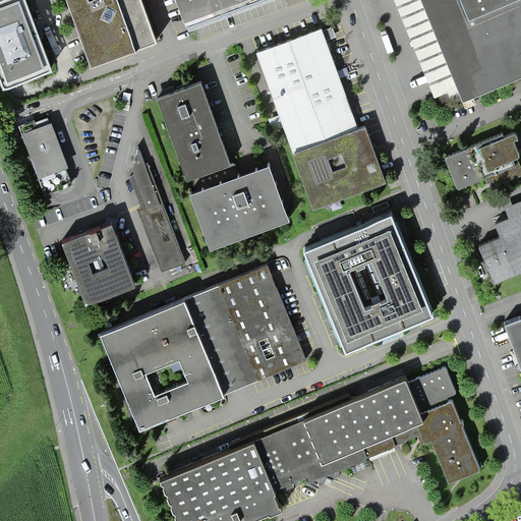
[(18,0),(0,0),(0,83),(44,68),(18,0)]
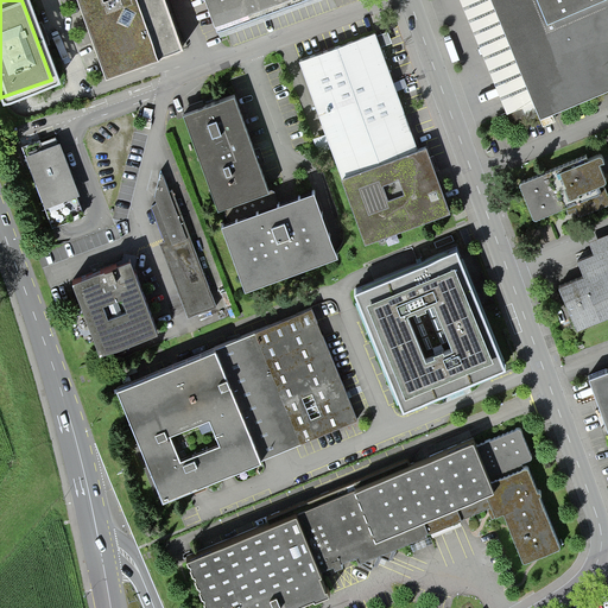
[(76,0),(103,74),(182,45),(165,0),(76,0)]
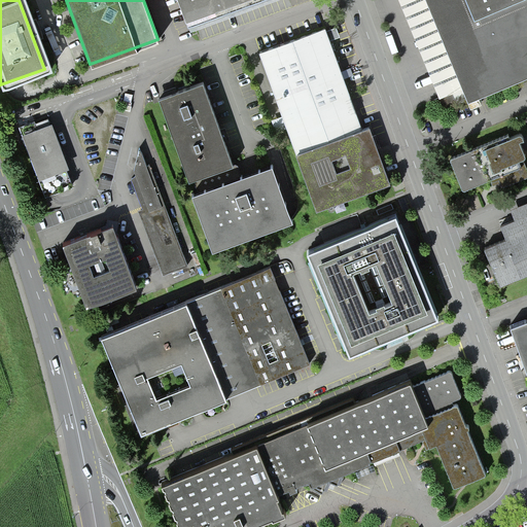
[(180,0),(188,21),(247,0),(180,0)]
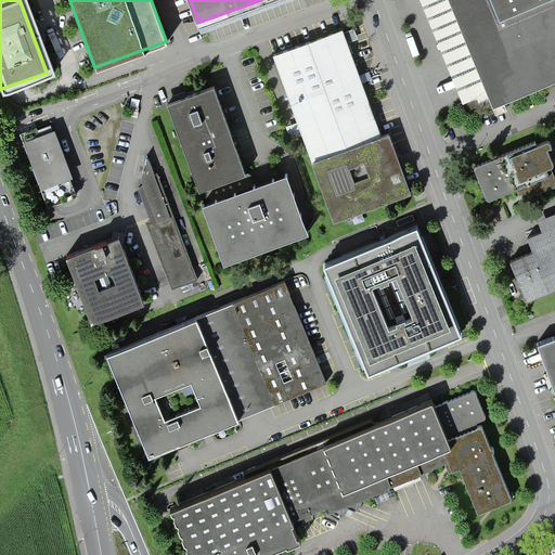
[(554,0),(450,0),(489,94),(462,105),(466,117),(554,81),(554,0)]
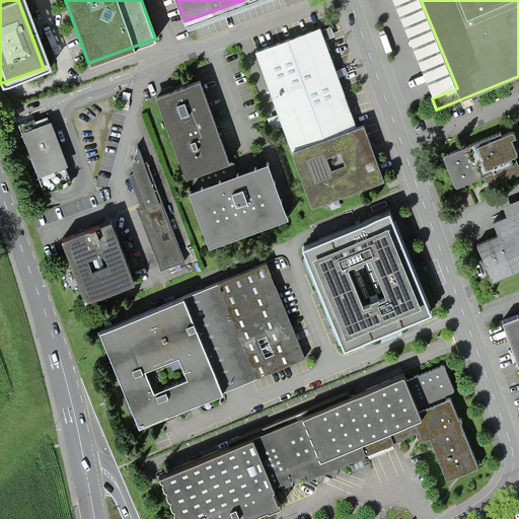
[(255,52),(293,151),(313,207),(385,180),(364,125),(358,127),(321,27),(255,52)]
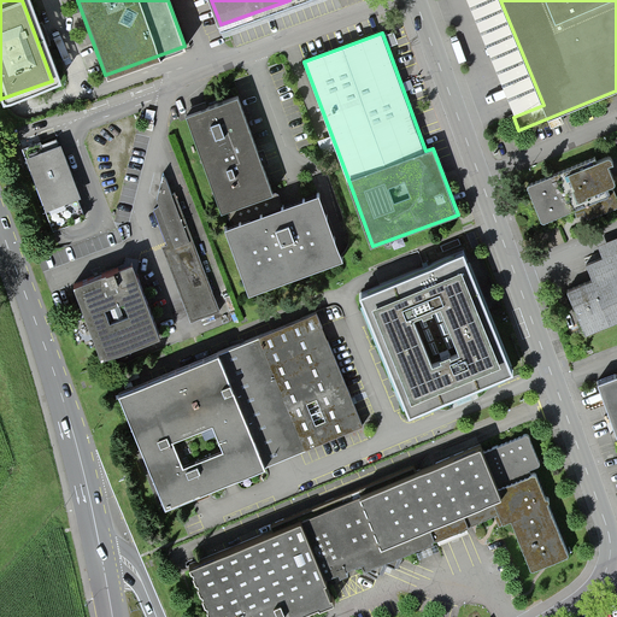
[(228,229),(251,289),(342,256),(319,195),(274,213),(268,198),(276,194),(239,95),(186,116),(222,212),(231,209),(238,225),(228,229)]
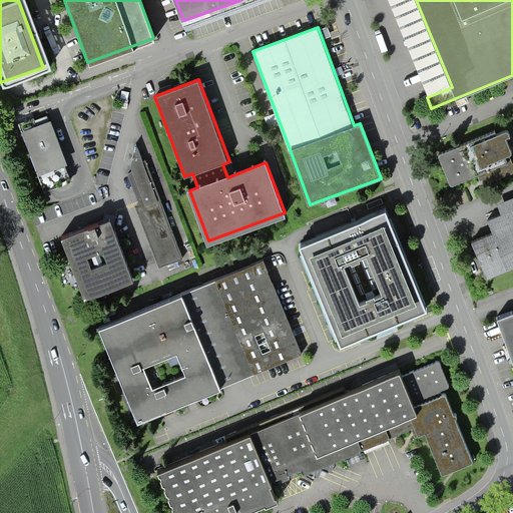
[(29,124),(21,127),(44,189),(51,186),(71,179),(48,117),(29,124)]
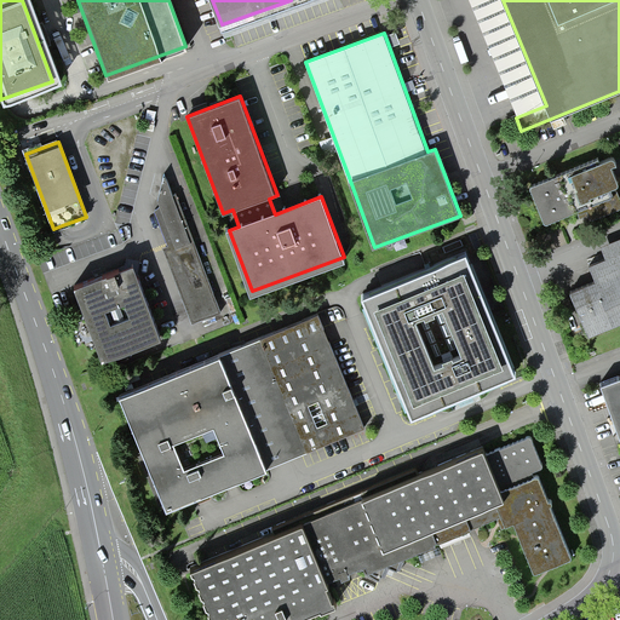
[(592,219),(619,208),(619,194),(615,195),(613,188),(619,185),(619,182),(614,167),(619,166),(615,158),(602,164),(601,159),(532,185),(546,224),(579,211),(583,218),(590,214),(592,219)]
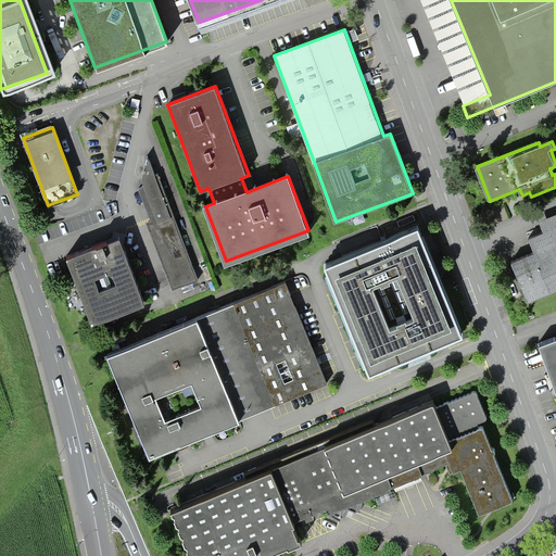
[(146,222),(173,289),(197,280),(147,154),(138,191),(149,219),(146,222)]
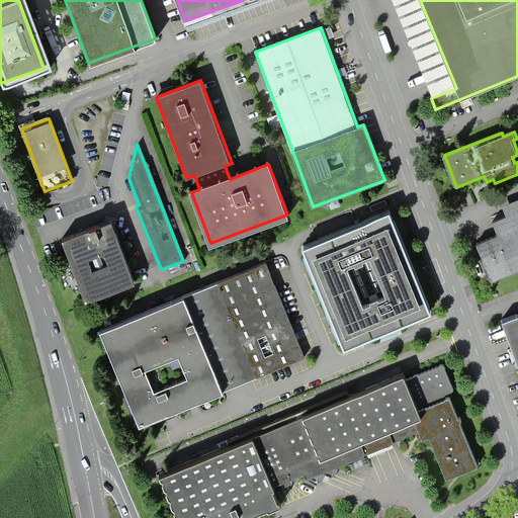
[(492,281),(517,270),(517,199),(504,205),(508,216),(493,222),(498,235),(477,244),(492,281)]
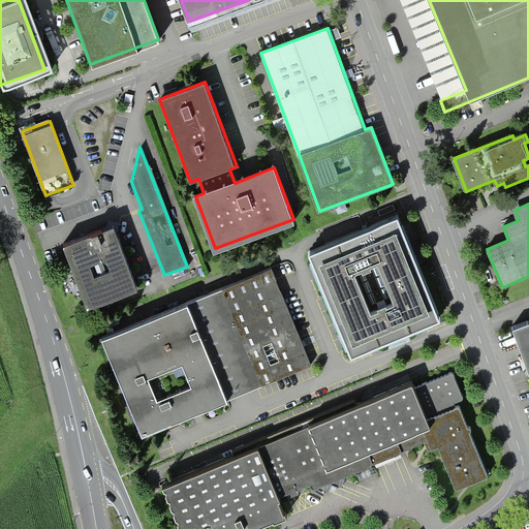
[(353,356),(441,319),(398,217),(310,254),(353,356)]
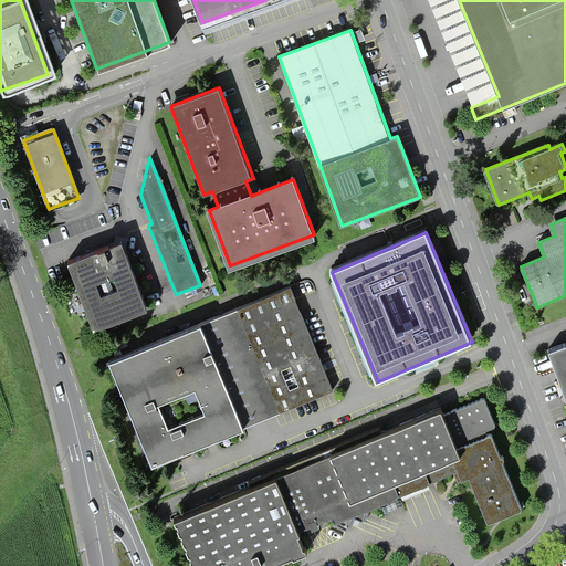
[(122,244),(67,264),(92,328),(146,308),(122,244)]
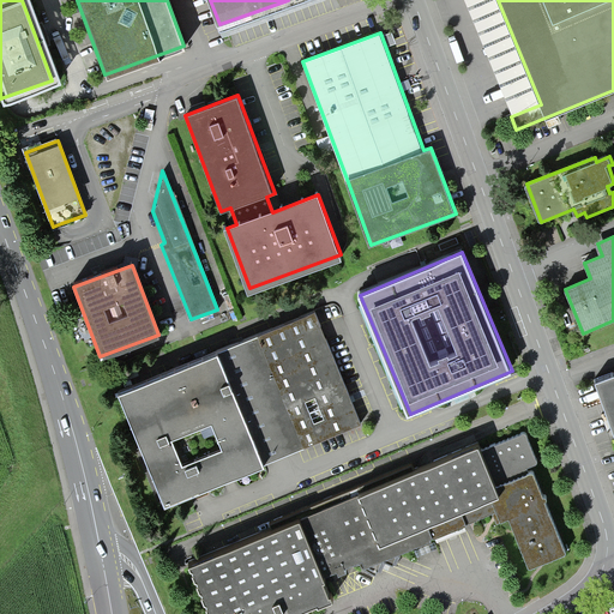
[(164,505),(362,421),(315,311),(118,393),(164,505)]
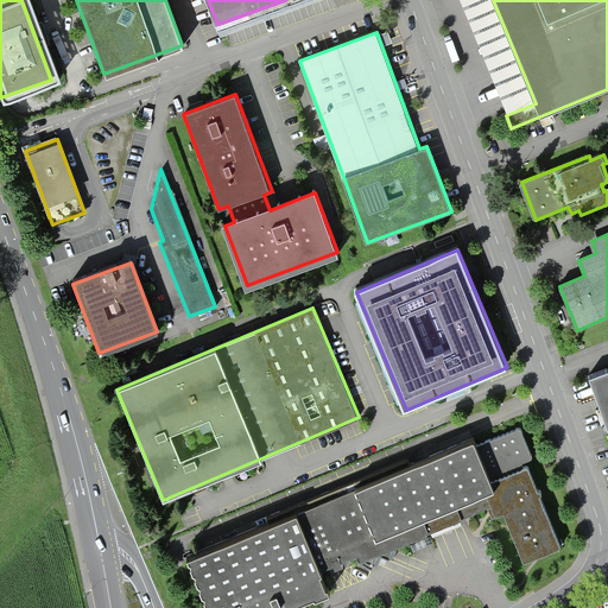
[(607,372),(590,378),(607,426),(607,372)]
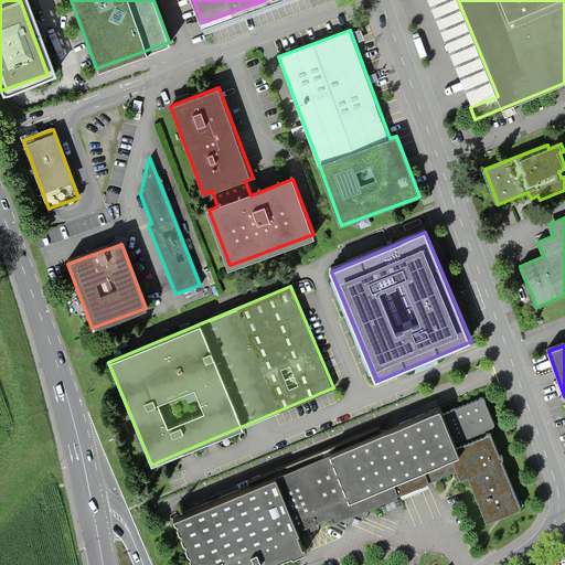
[(483,396),(176,521),(193,564),(276,564),(308,553),(300,535),(455,472),(459,482),(470,477),(488,522),(523,508),(491,428),(496,426),(483,396)]
